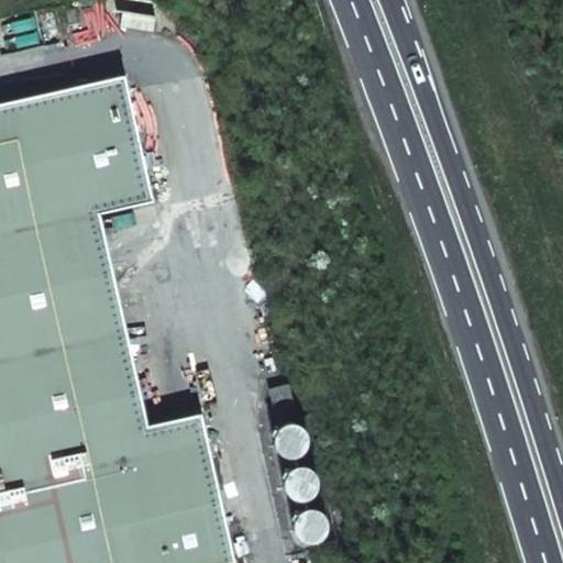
[(102,0),(86,0),(65,4),(72,36),(109,29),(102,0)]
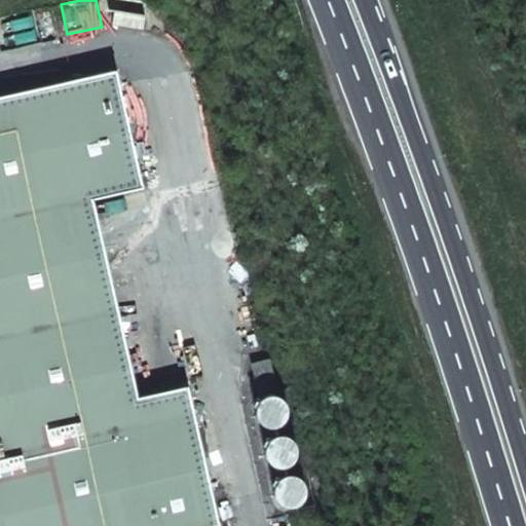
[(101,0),(100,9),(116,12),(114,25),(144,29),(147,4),(122,0),(101,0)]
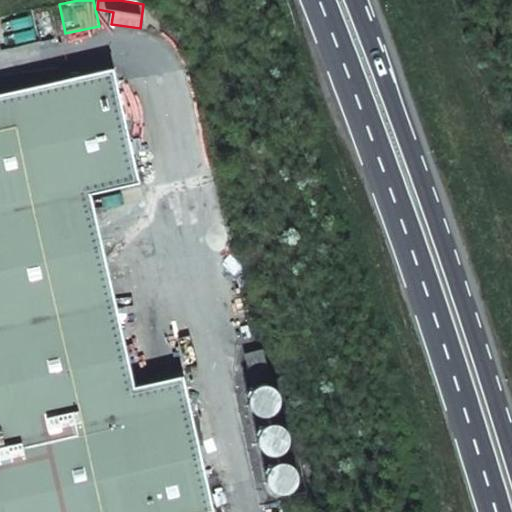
[(214,511),(189,399),(118,414),(102,345),(93,347),(84,309),(72,312),(47,204),(91,194),(140,182),(138,173),(126,122),(114,68),(0,94),(0,511),(214,511)]
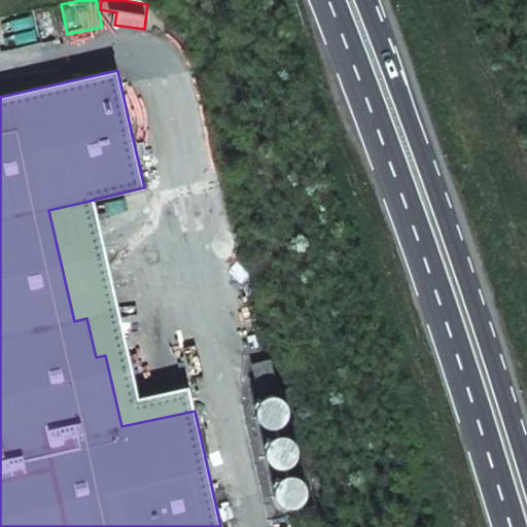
[(159,174),(146,123),(130,126),(142,178),(159,174)]
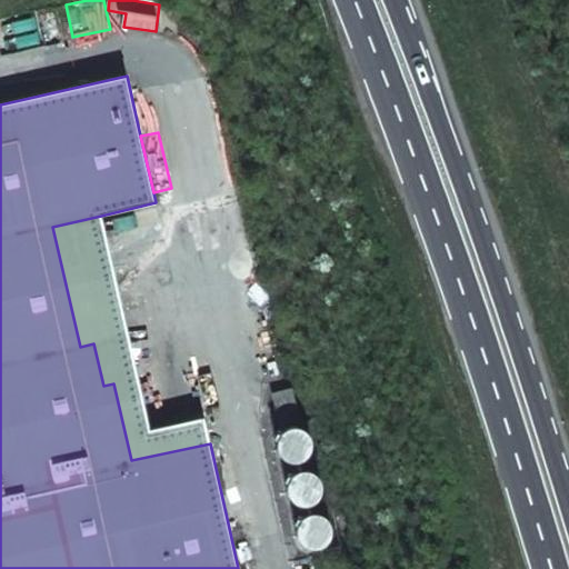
[(203,418),(150,430),(101,216),(52,227),(80,347),(93,343),(103,386),(113,383),(131,460),(210,443),(203,418)]
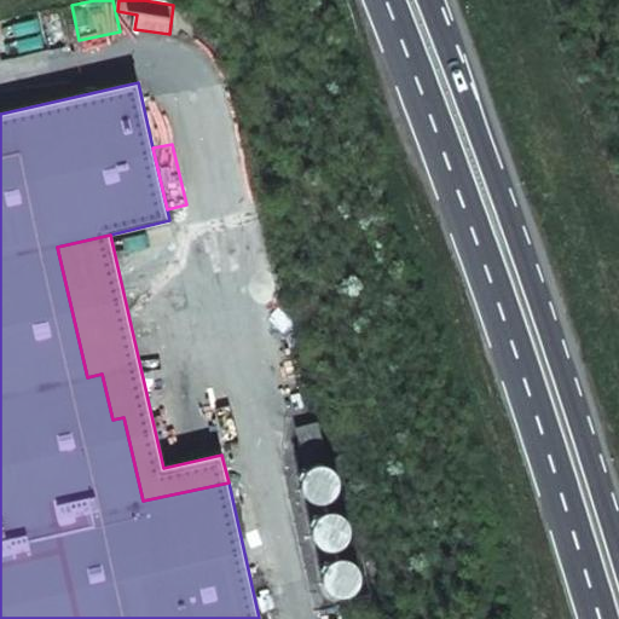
[(313,416),(289,422),(296,457),(322,451),(313,416)]
